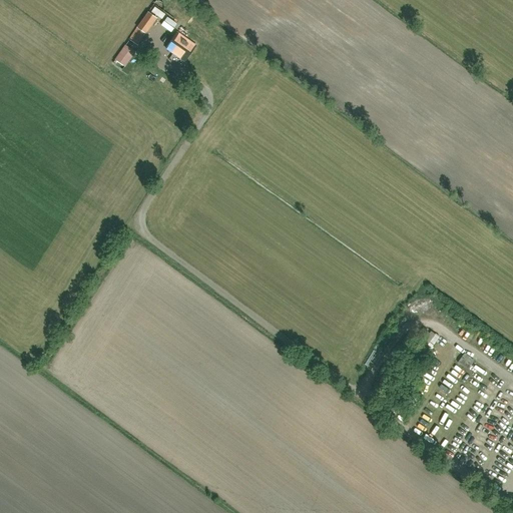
[(157,3),(153,8),(161,14),(165,9),(157,3)]
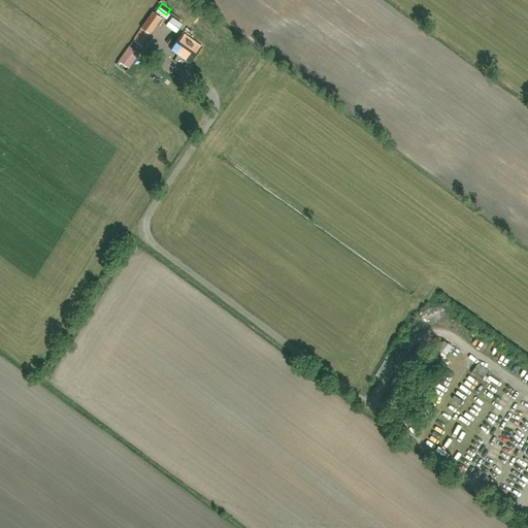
[(142,46),(162,19),(153,12),(133,40),(142,46)]
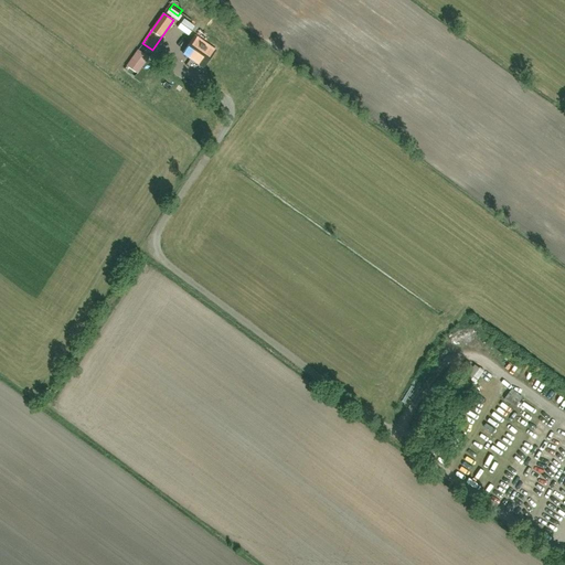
[(203,67),(216,50),(195,35),(183,53),(203,67)]
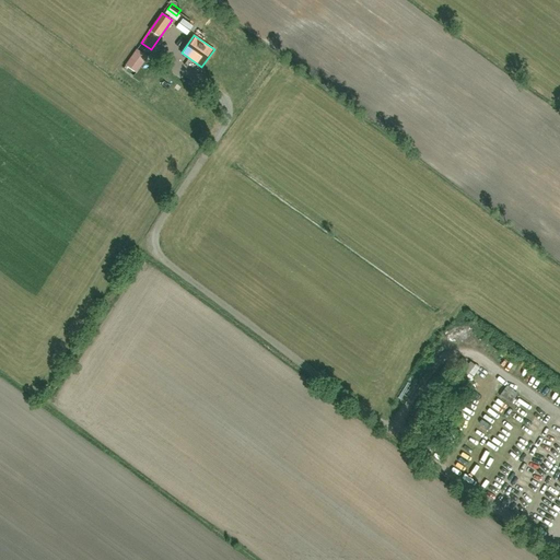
[(149,57),(137,49),(126,66),(137,73),(149,57)]
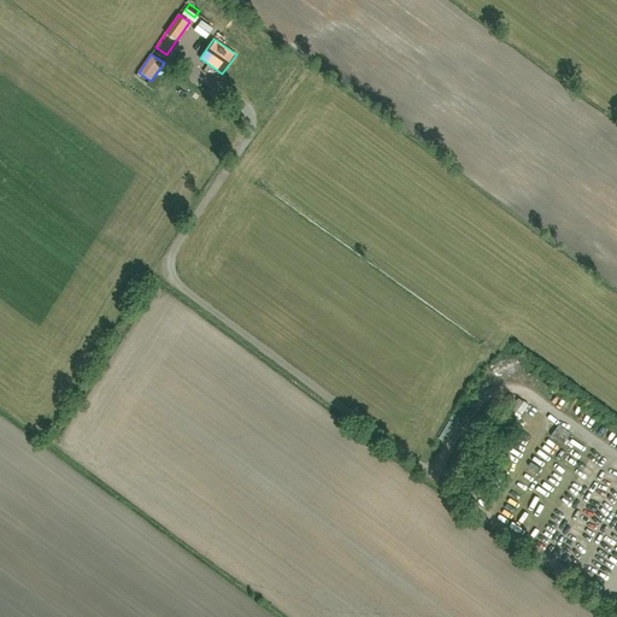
[(563,446),(571,434),(559,424),(550,436),(563,446)]
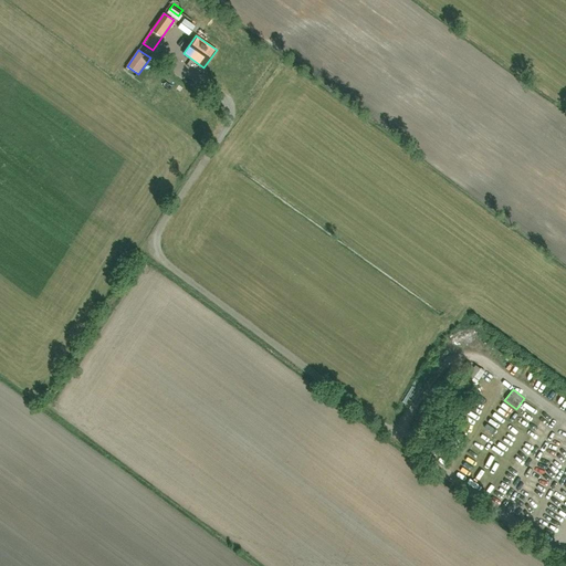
[(536,419),(540,411),(534,409),(533,413),(526,410),(525,415),(536,419)]
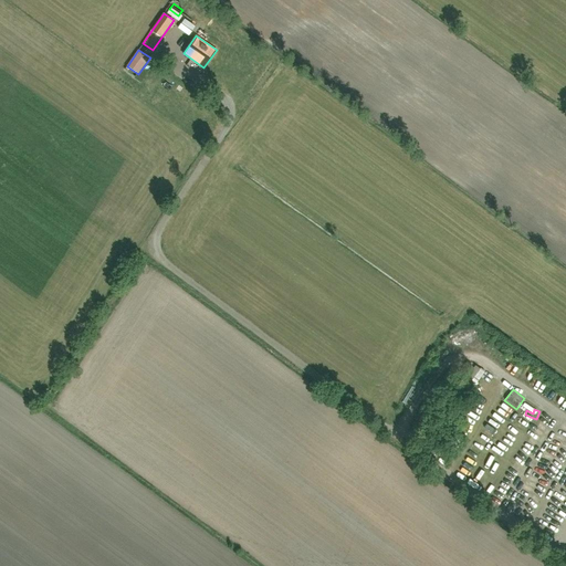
[(505,422),(499,430),(507,437),(514,428),(505,422)]
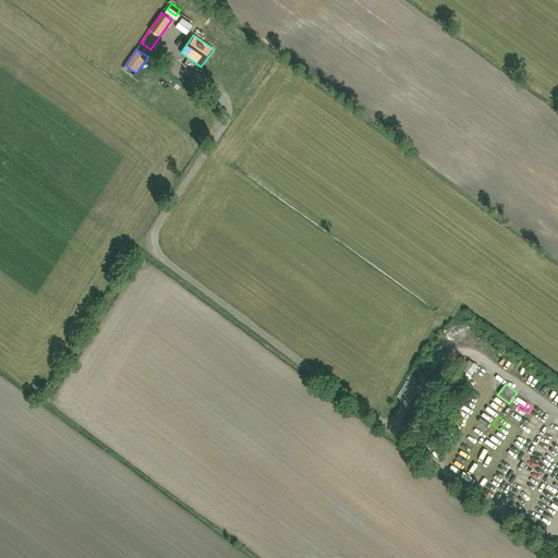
[(528,431),(535,434),(538,427),(531,424),(528,431)]
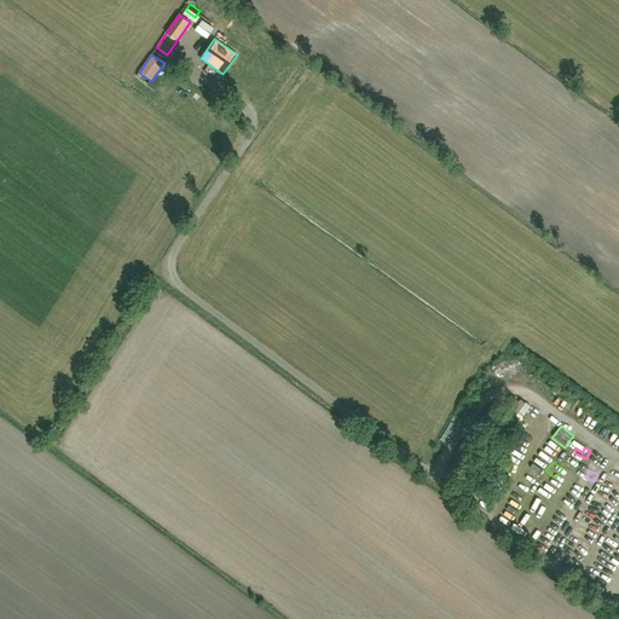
[(591,551),(600,554),(603,542),(595,539),(591,551)]
